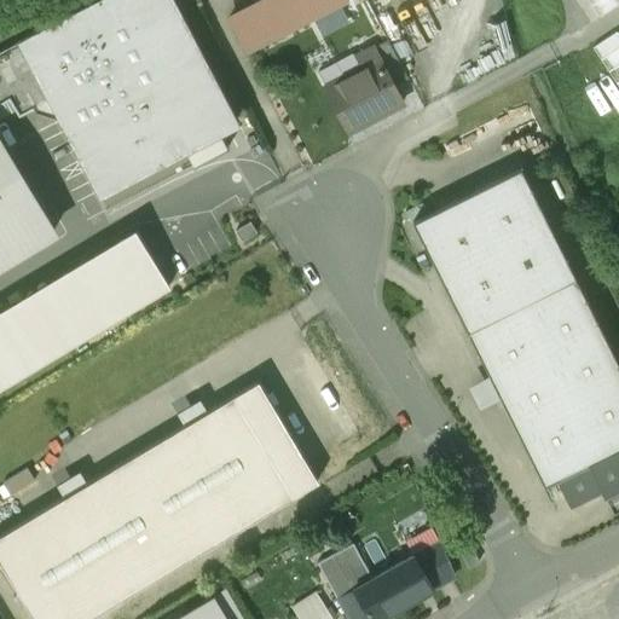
[(236,122),(172,0),(99,0),(22,41),(52,99),(100,194),(236,122)]
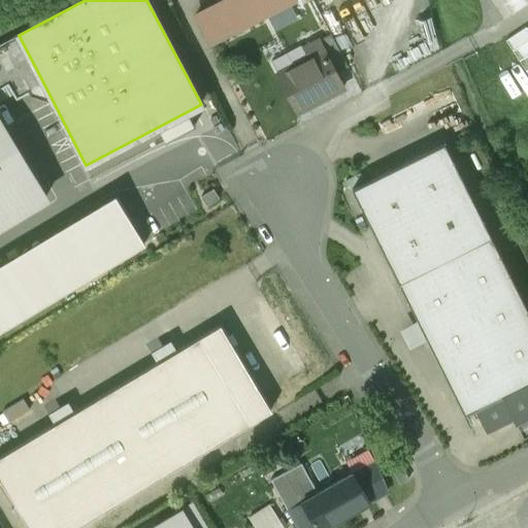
[(225,0),(195,15),(210,45),(298,0),(225,0)]
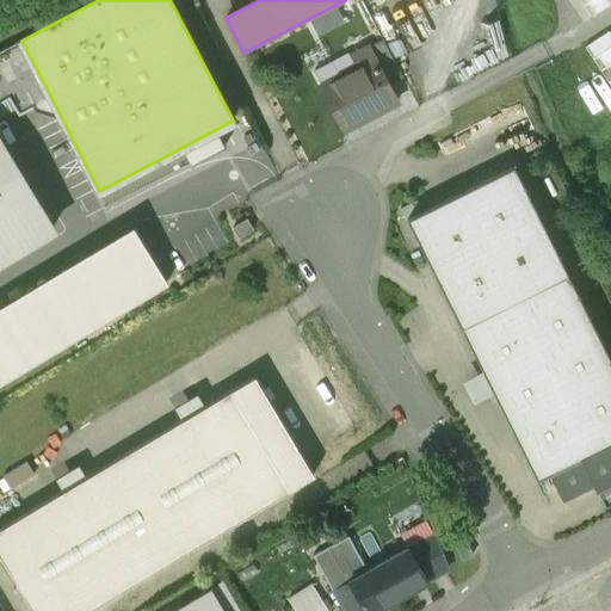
[(610,0),(576,0),(585,14),(610,0)]
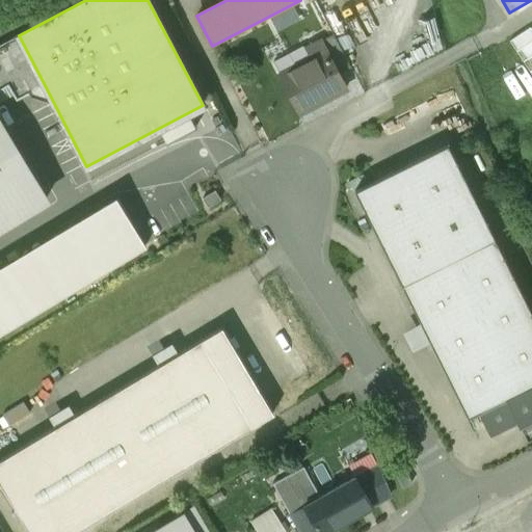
[(531,29),(527,22),(505,37),(531,79),(531,29)]
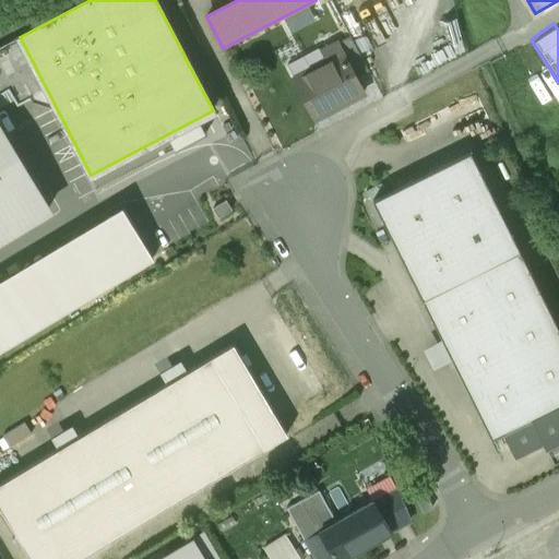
[(18,106),(47,90),(20,37),(0,47),(0,238),(49,209),(0,127),(0,94),(8,91),(18,106)]
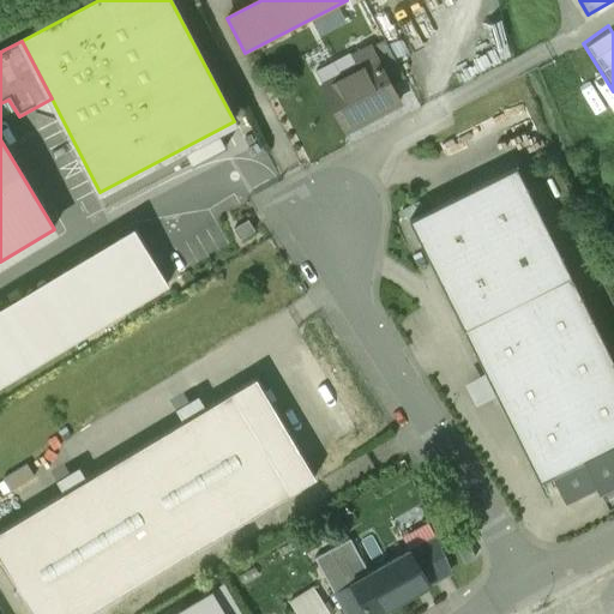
[(368,48),(357,54),(355,62),(359,68),(325,86),(348,127),(379,110),(380,113),(398,103),(368,48)]
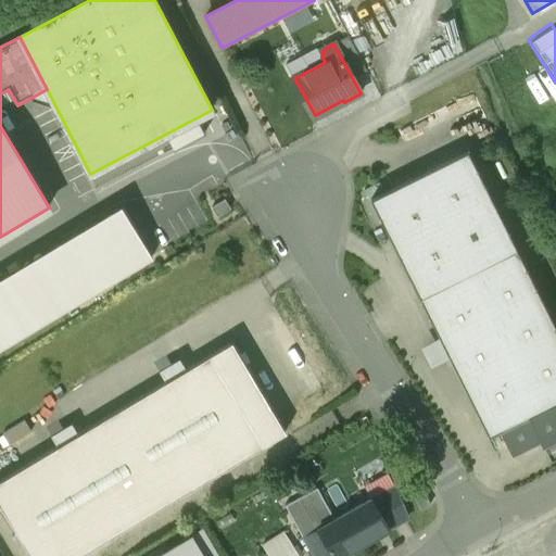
[(491,437),(501,431),(555,401),(555,327),(467,152),(373,200),(491,437)]
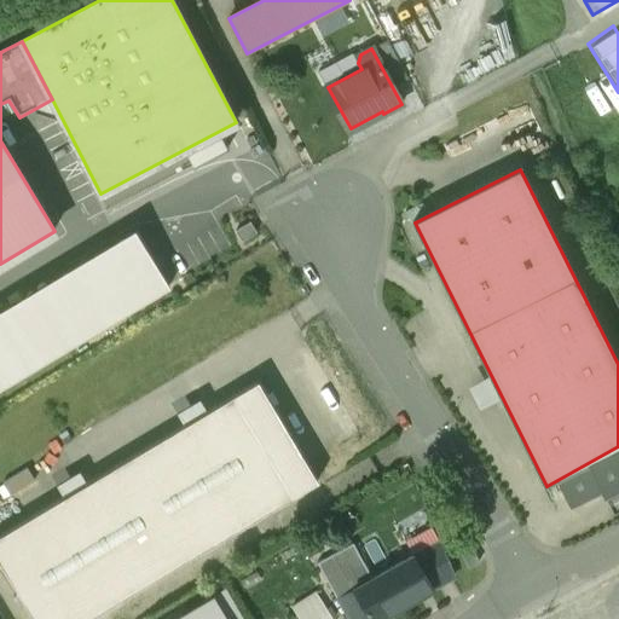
[(0,314),(0,388),(171,287),(138,232),(0,314)]
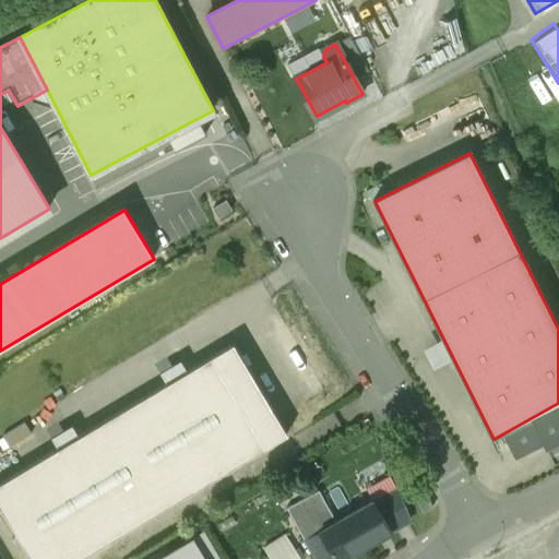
[(58,449),(0,484),(0,507),(31,558),(79,558),(287,433),(234,344),(188,371),(181,359),(161,372),(168,383),(79,437),(72,426),(51,438),(58,449)]
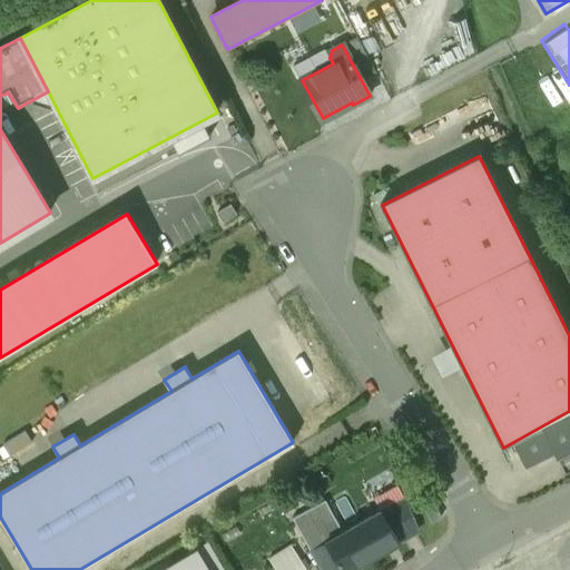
[(569,411),(513,442),(524,464),(554,450),(554,449),(569,440),(569,411)]
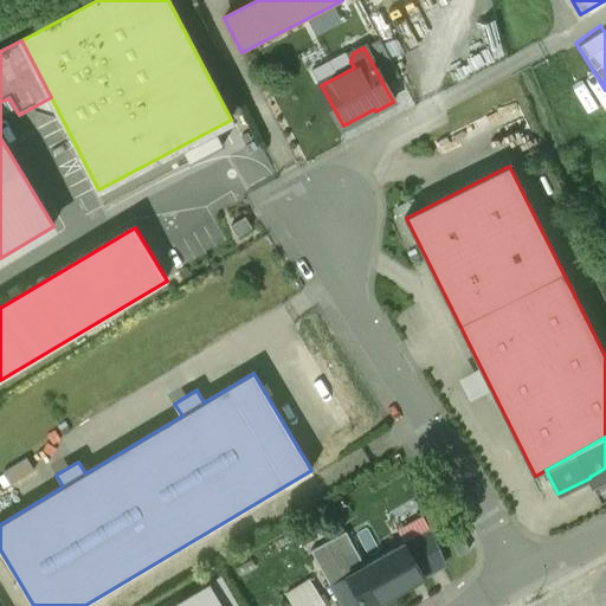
[(431,528),(366,565),(346,529),(311,548),(330,582),(348,575),(363,605),(368,605),(446,563),(431,528)]
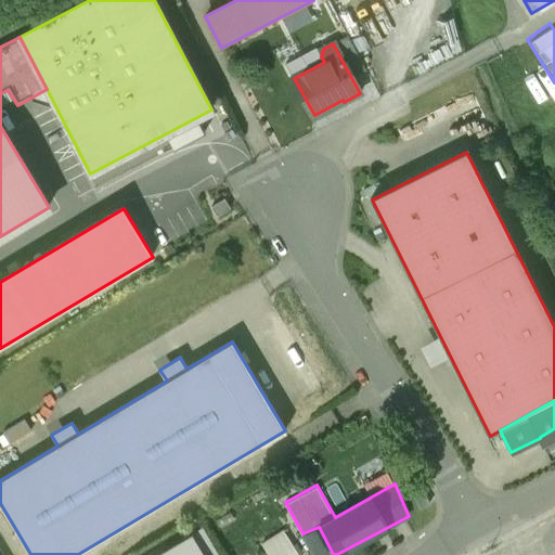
[(430,504),(422,489),(412,494),(421,510),(430,504)]
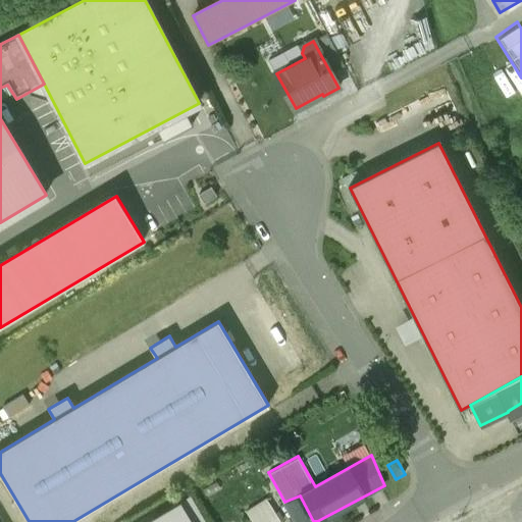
[(278,521),(280,521),(267,497),(247,509),(253,521),(278,521)]
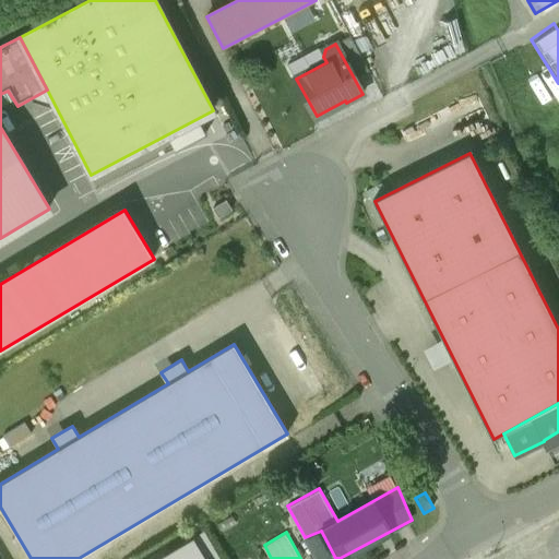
[(158,558),(204,558),(193,539),(158,558)]
